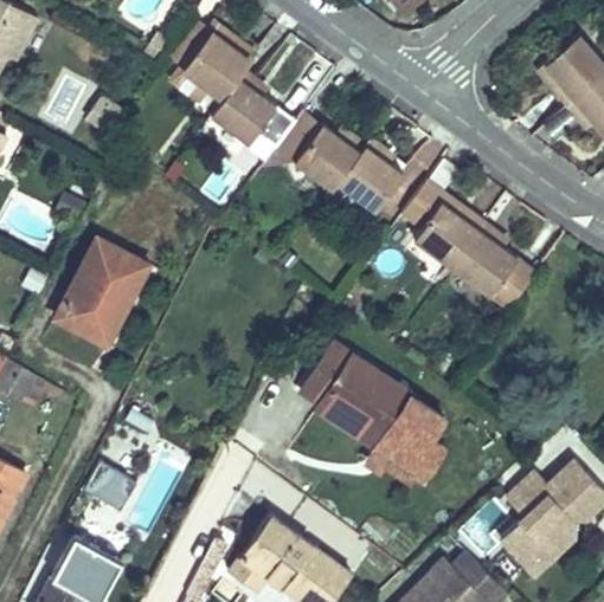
[(0,0),(0,65),(7,53),(17,58),(39,17),(8,0),(0,0)]
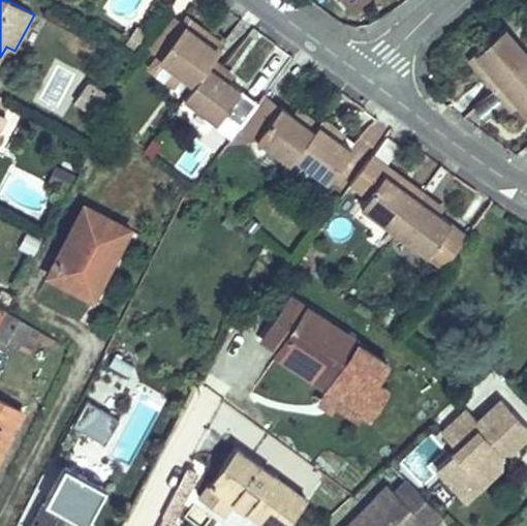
[(164,62),(188,29),(168,14),(146,49),(164,62)]
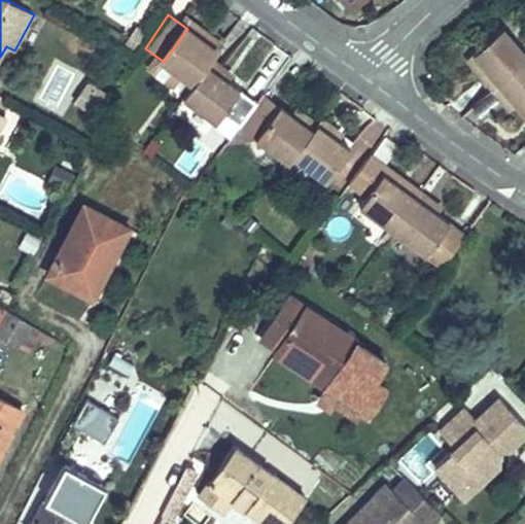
[(191,23),(187,29),(204,41),(208,35),(191,23)]
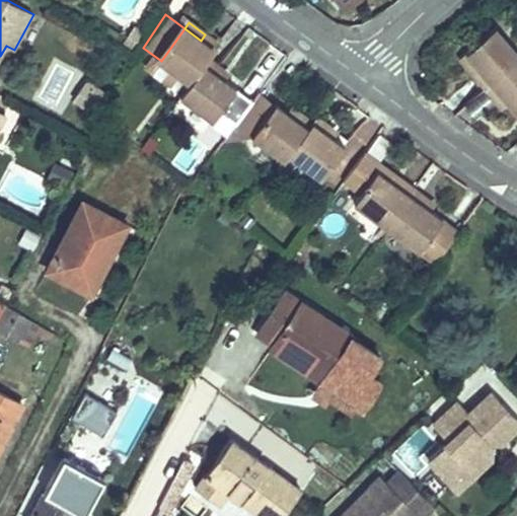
[(161,61),(193,84),(211,60),(221,46),(205,34),(201,41),(185,28),(161,61)]
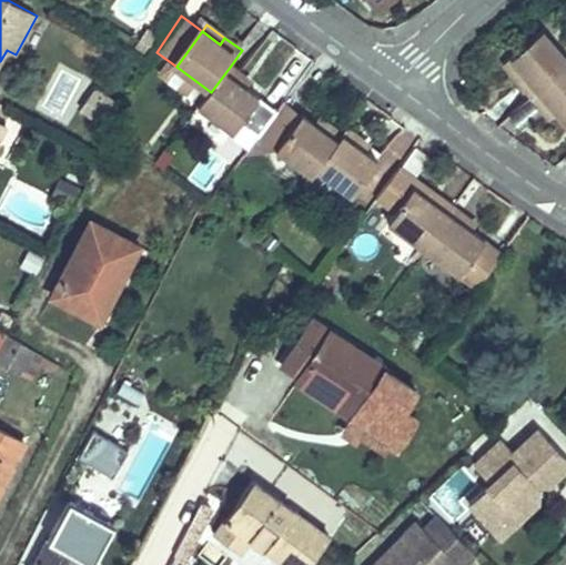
[(519,83),(534,100),(565,72),(565,58),(545,33),(512,61),(526,78),(519,83)]
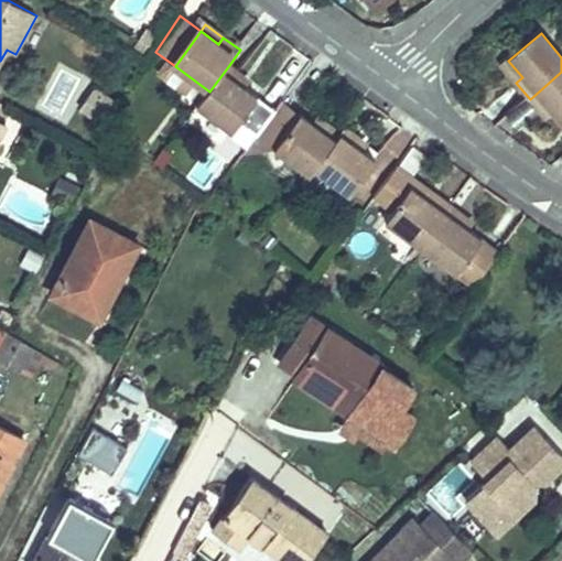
[(247,78),(229,65),(209,92),(202,104),(197,108),(233,133),(259,99),(241,86),(247,78)]
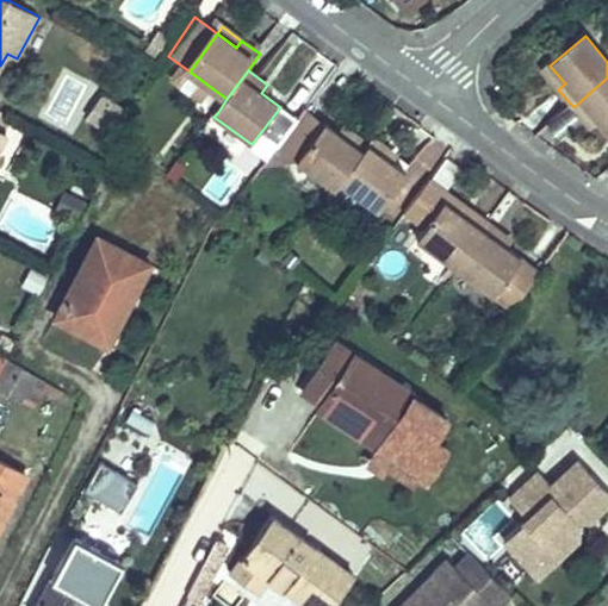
[(180,85),(218,112),(227,99),(190,72),(180,85)]
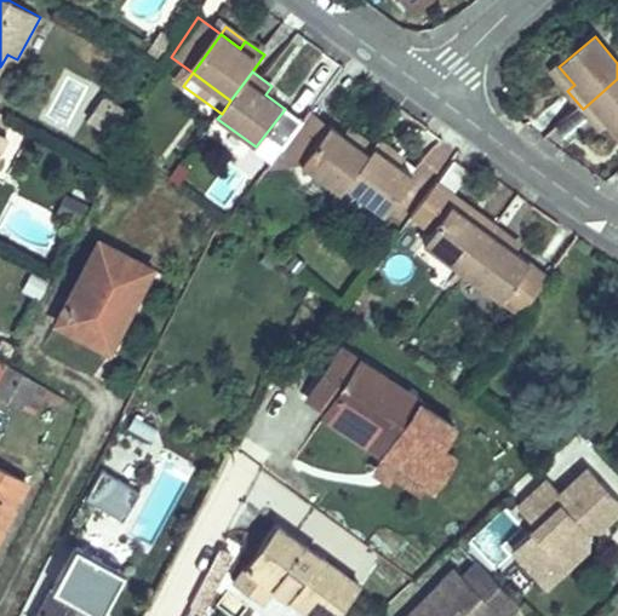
[(617,79),(583,109),(600,128),(607,122),(617,134),(617,79)]
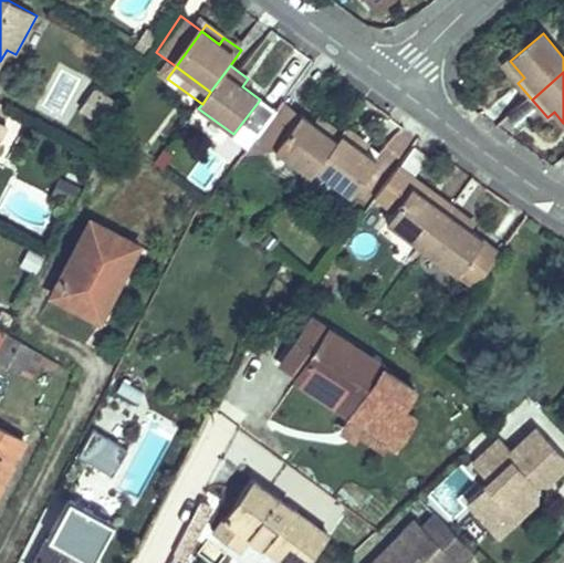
[(98,87),(93,95),(116,111),(122,103),(98,87)]
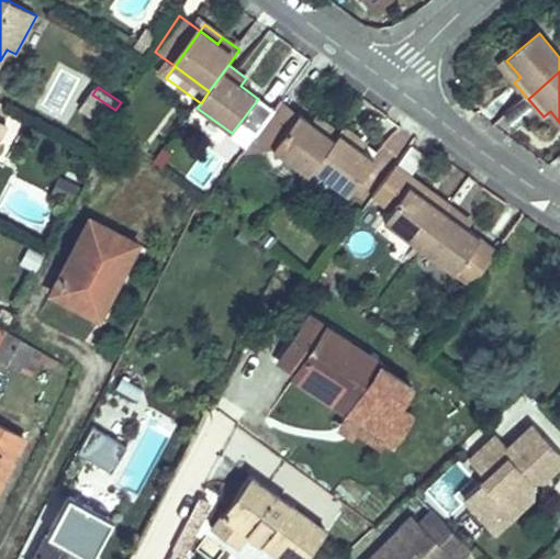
[(92,94),(82,110),(105,125),(115,110),(92,94)]
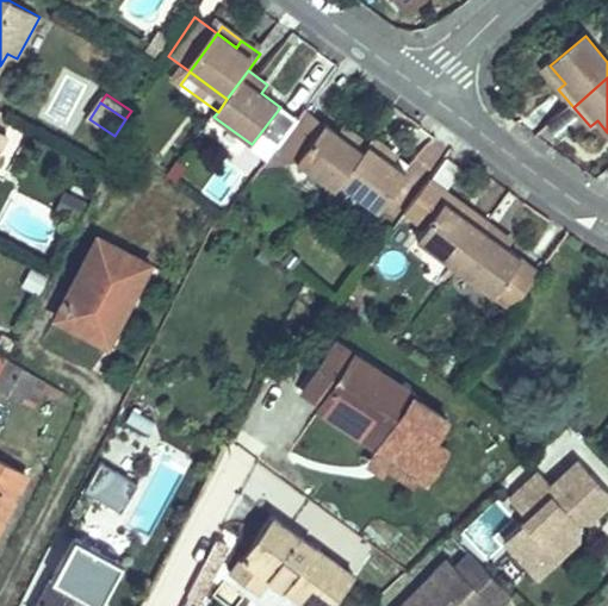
[(299,164),(336,191),(342,183),(371,145),(351,131),(345,138),(328,126),(299,164)]
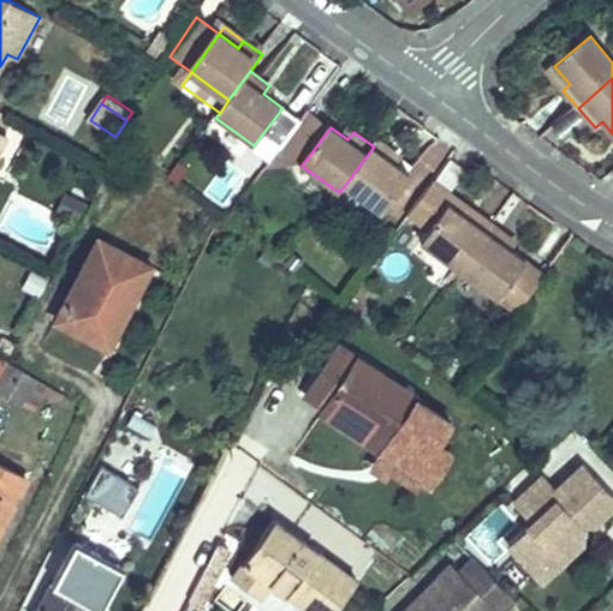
[(0,161),(13,138),(0,131),(0,161)]
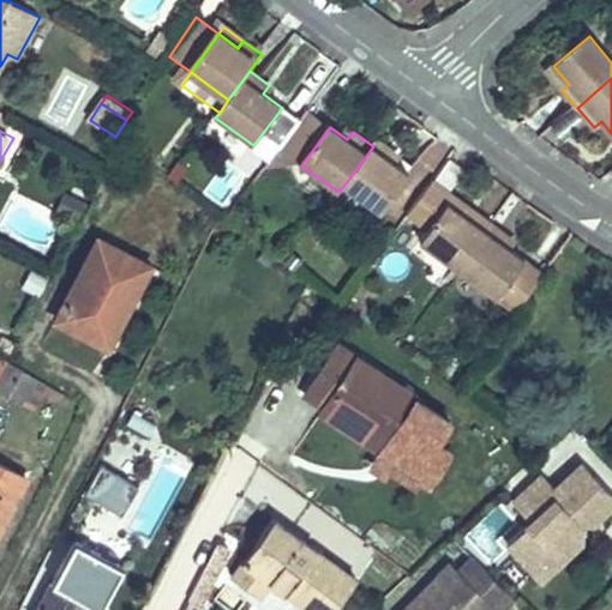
[(397,155),(377,140),(373,146),(345,185),(349,188),(382,211),(383,212),(411,175),(391,162),(397,155)]
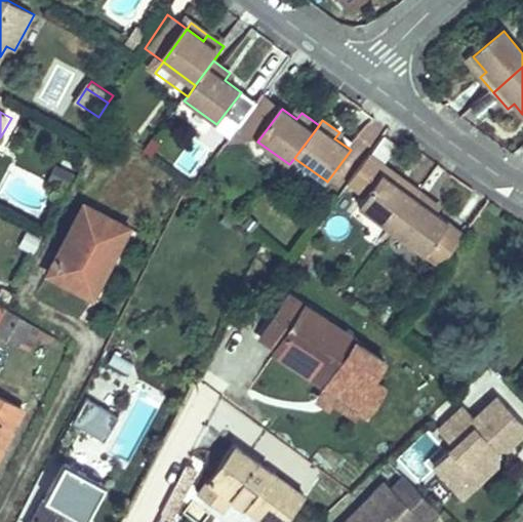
[(405,181),(371,156),(368,160),(386,173),(384,175),(400,187),(405,181)]
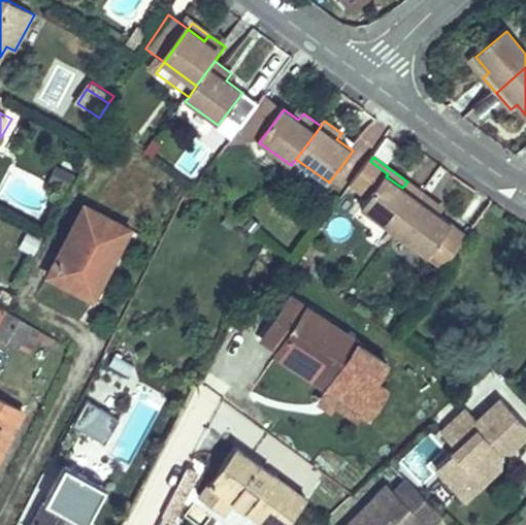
[(393,235),(423,194),(407,182),(402,188),(386,176),(388,174),(370,161),(351,187),(368,200),(360,211),(393,235)]
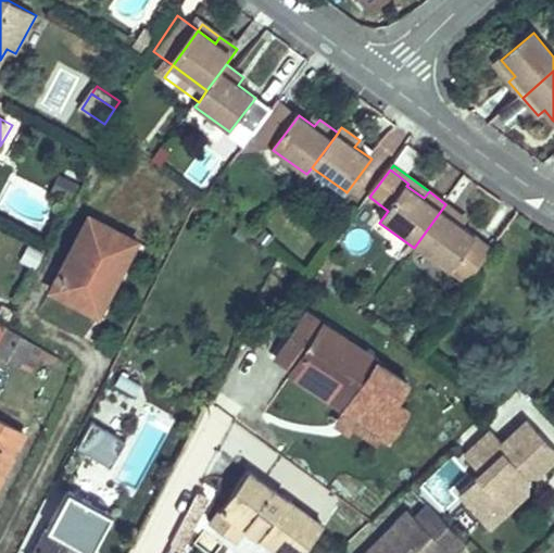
[(388,211),(369,197),(357,213),(376,227),(379,223),(388,211)]
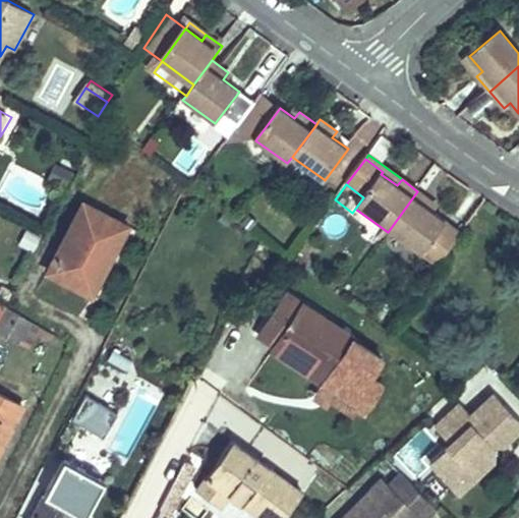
[(435,204),(417,191),(388,232),(438,269),(463,234),(430,210),(435,204)]
